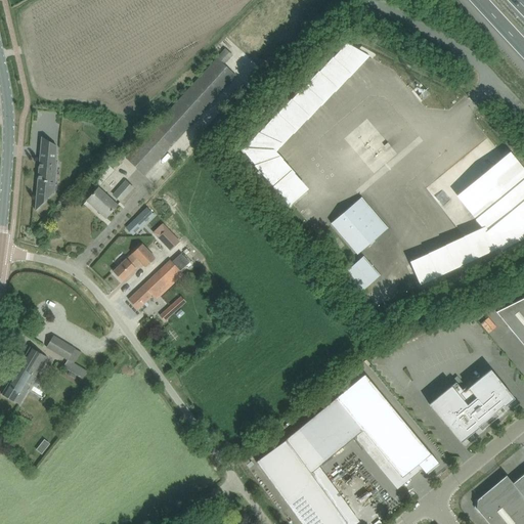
[(276,156),(368,62),(346,48),(242,155),(289,211),(308,195),(276,156)]
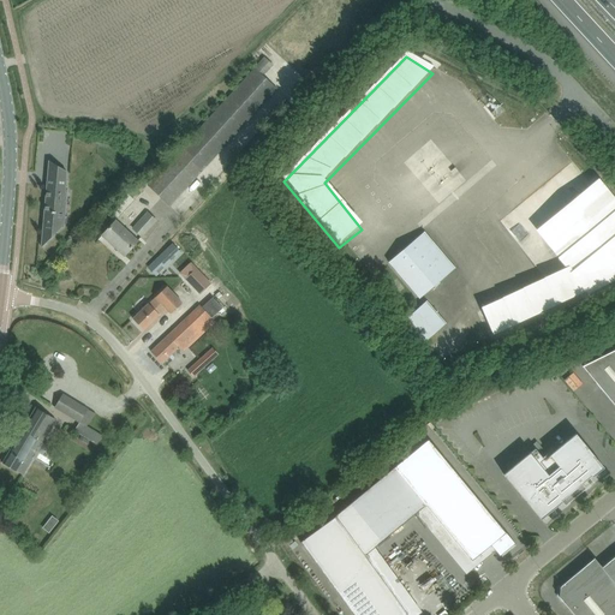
[(276,89),(262,76),(273,65),(264,58),(254,69),(255,69),(148,185),(169,206),(276,89)]
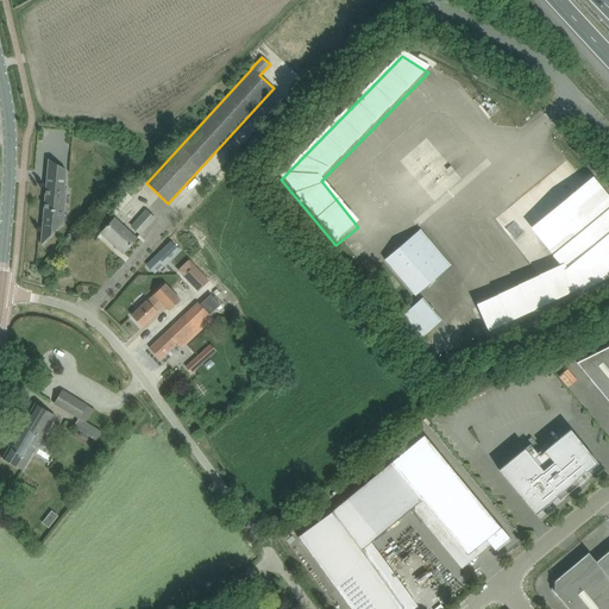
[(61,225),(64,188),(66,174),(48,171),(43,224),(61,225)]
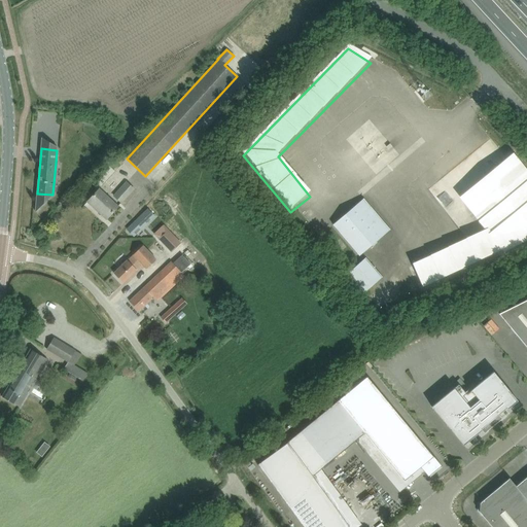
[(526,174),(513,157),(458,203),(486,236),(411,270),(423,294),(526,246),(526,174)]
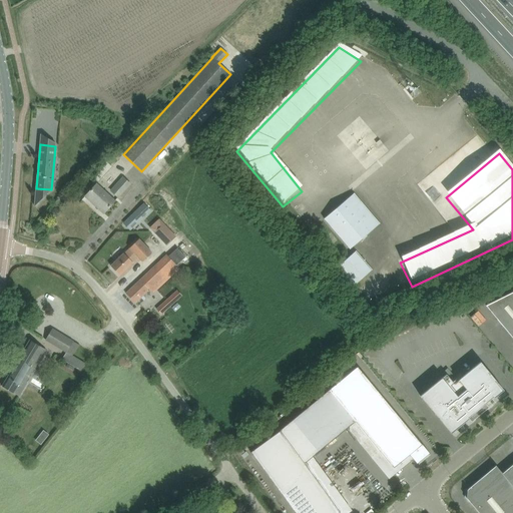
[(92,175),(98,181),(111,166),(105,160),(92,175)]
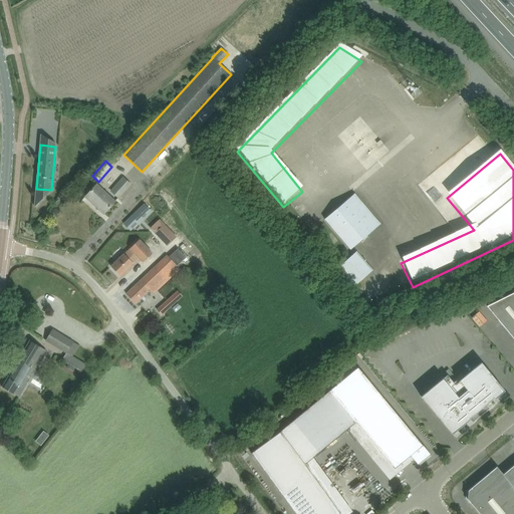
[(110,191),(118,198),(131,185),(122,178),(110,191)]
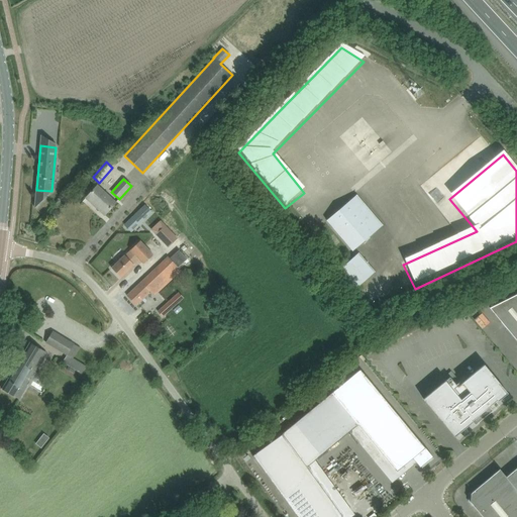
[(104,214),(104,215),(115,203),(97,186),(86,198),(93,204),(93,203),(105,213),(104,214)]
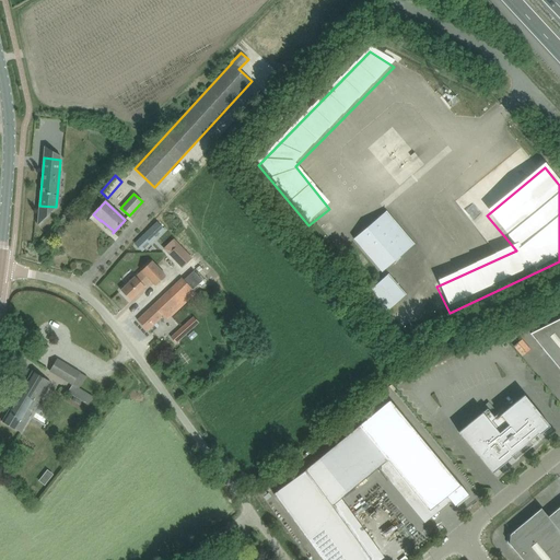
[(353,238),(361,247),(382,271),(413,244),(386,211),(353,238)]
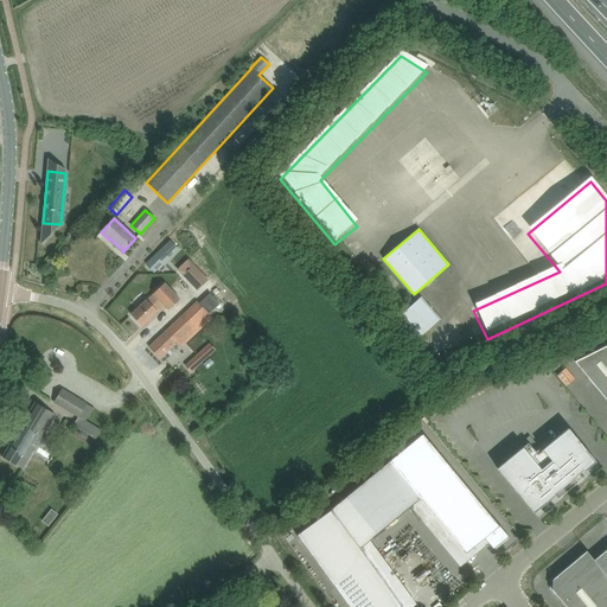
[(171,244),(147,267),(154,275),(178,251),(171,244)]
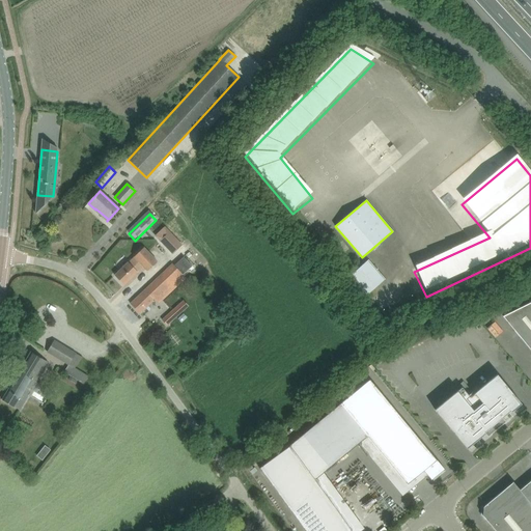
[(155,236),(172,254),(182,245),(164,226),(155,236)]
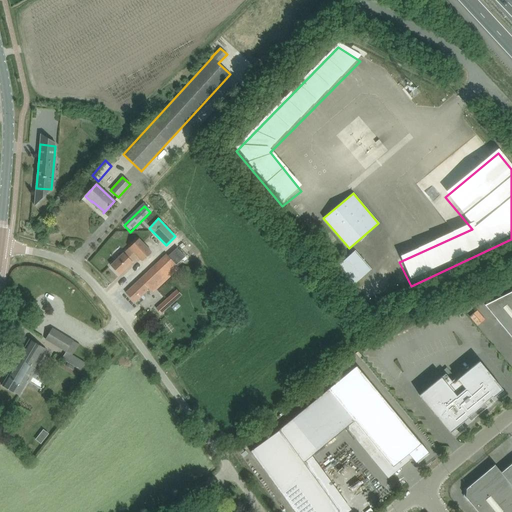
[(110,266),(119,275),(138,257),(142,261),(149,254),(151,252),(138,239),(110,266)]
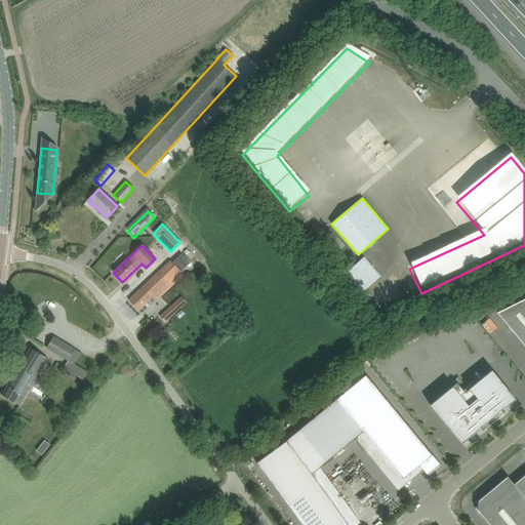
[(347,272),(363,290),(379,276),(364,256),(347,272)]
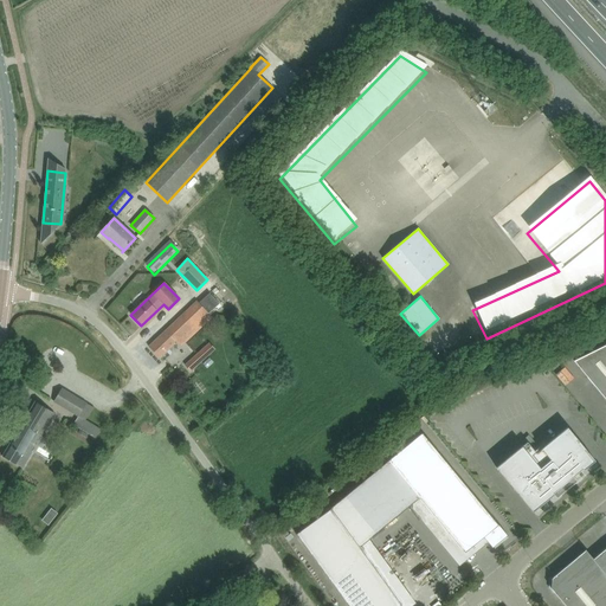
[(149,347),(159,358),(176,341),(180,346),(189,337),(212,317),(198,302),(158,339),(149,347)]
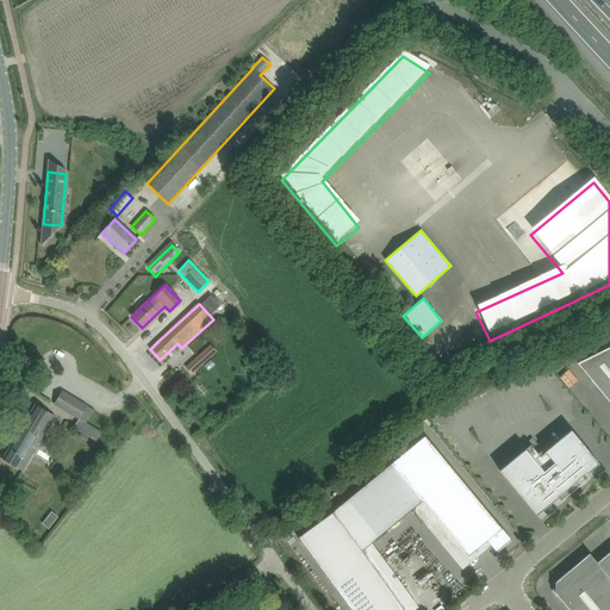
[(192,374),(217,353),(211,346),(186,367),(192,374)]
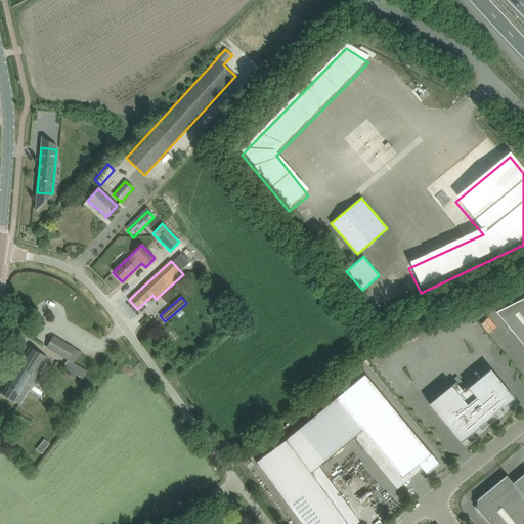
[(523,298),(496,312),(523,346),(523,298)]
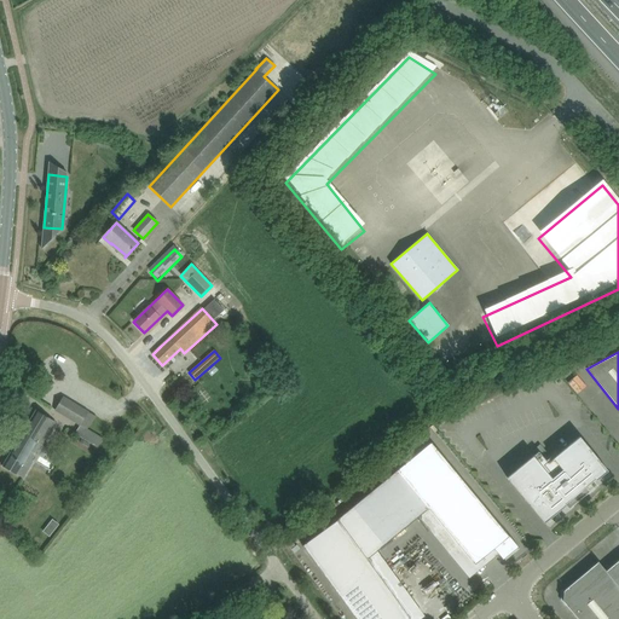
[(87,428),(94,416),(63,397),(55,410),(79,424),(74,433),(97,447),(103,438),(87,428)]
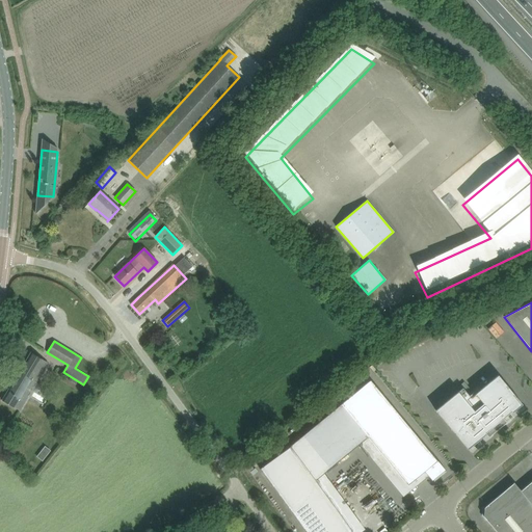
[(2,400),(10,406),(20,411),(29,395),(28,395),(29,392),(25,390),(44,360),(31,352),(2,400)]
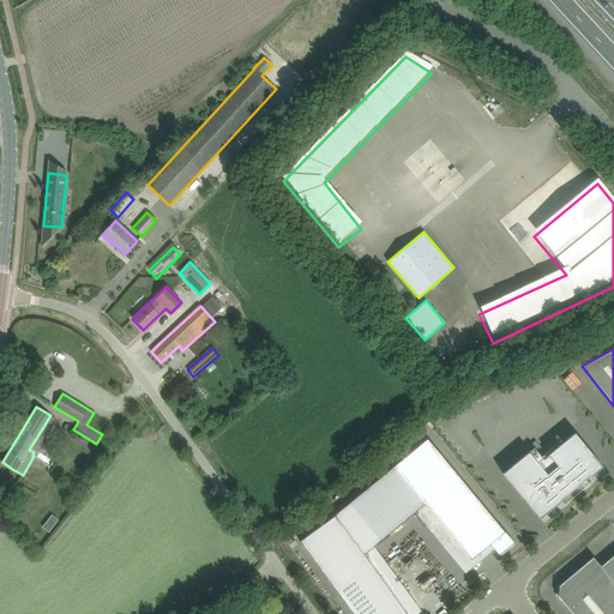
[(585,488),(581,482),(588,476),(590,475),(591,476),(602,467),(575,433),(543,459),(534,449),(503,474),(540,519),(561,501),(560,500),(561,499),(565,501),(582,487),(584,489),(585,488)]
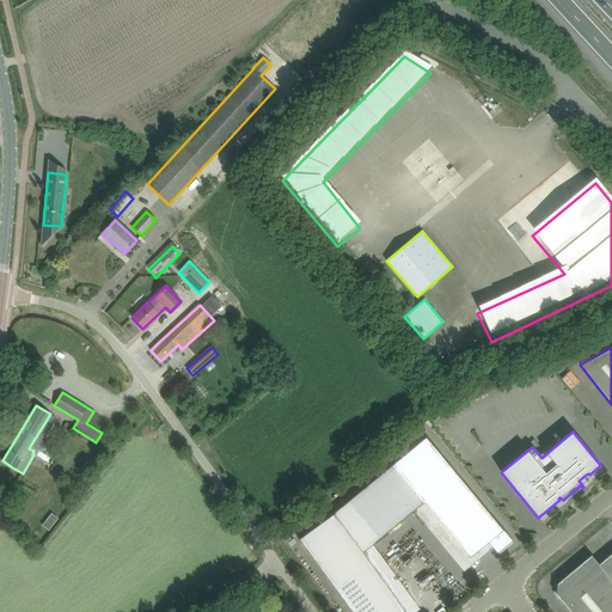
[(334,514),(299,539),(352,611),(404,611),(405,611),(363,554),(423,503),(469,558),(488,543),(497,554),(512,540),(503,530),(426,438),(334,513),(334,514)]
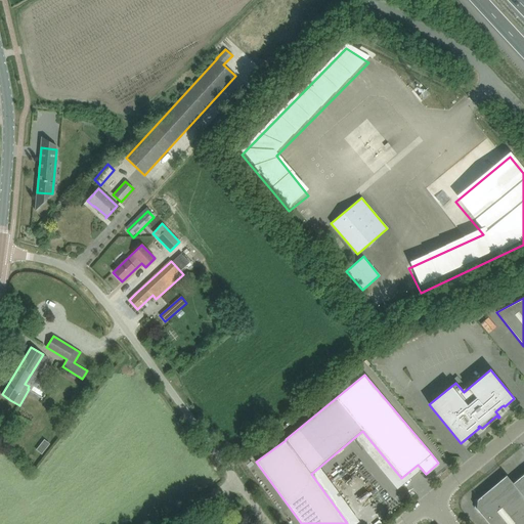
[(43,440),(36,449),(42,453),(49,444),(43,440)]
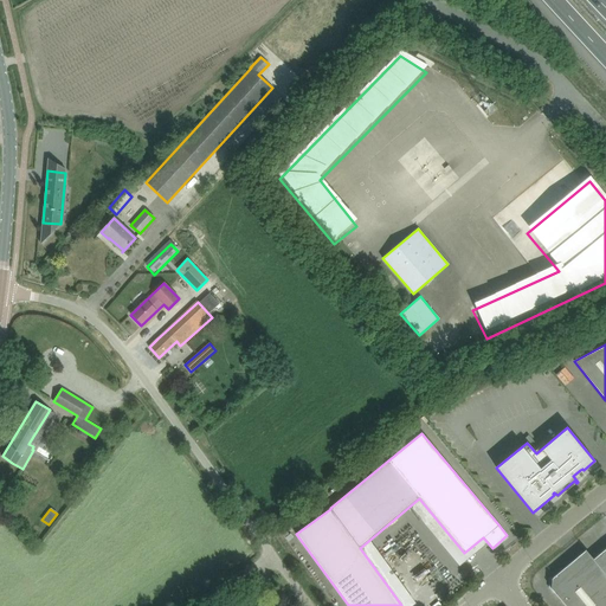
[(585,550),(605,575),(605,548),(593,560),(585,550)]
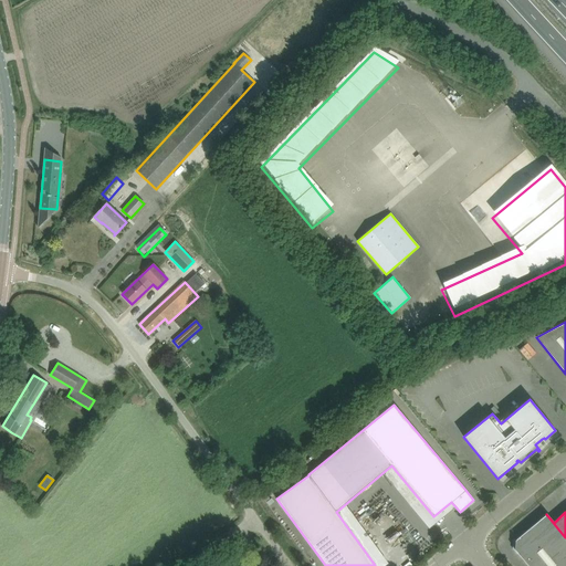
[(565,565),(565,537),(546,514),(515,541),(514,549),(527,565),(565,565)]
